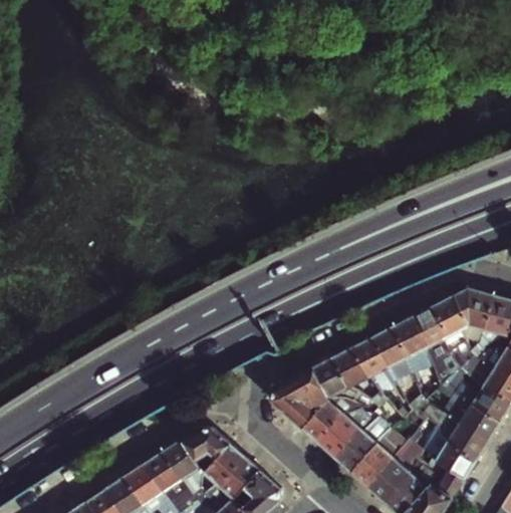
[(483,327),(485,328),(493,294),(467,287),(454,294),(469,324),(463,327),(467,340),(470,349),(471,351),(474,354),(477,351),(474,347),(479,342),(483,327)]
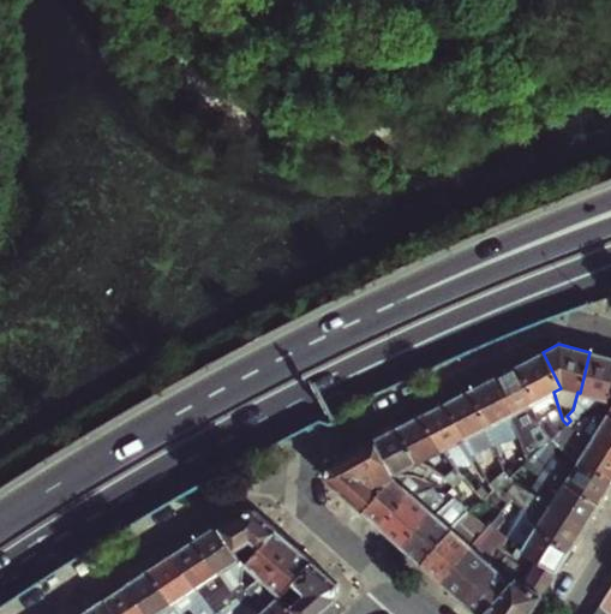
[(553,392),(561,388),(543,352),(517,365),(535,401),(528,404),(541,428),(551,423),(546,413),(558,407),(553,392)]
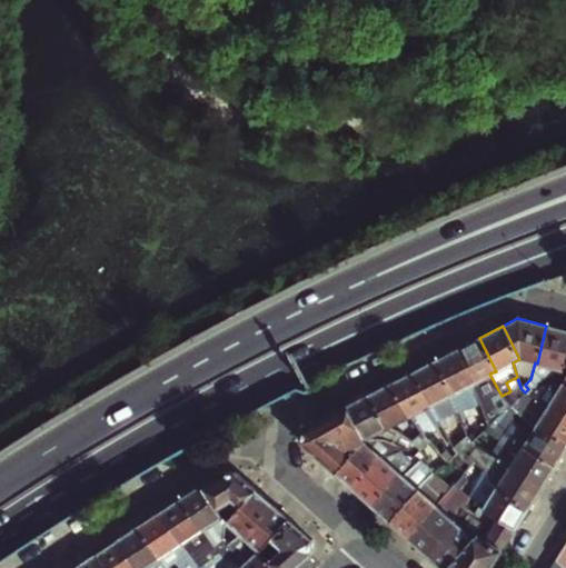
[(560,369),(563,362),(565,348),(565,330),(546,326),(537,364),(535,362),(530,379),(525,385),(528,389),(535,384),(547,376),(557,368),(560,369)]
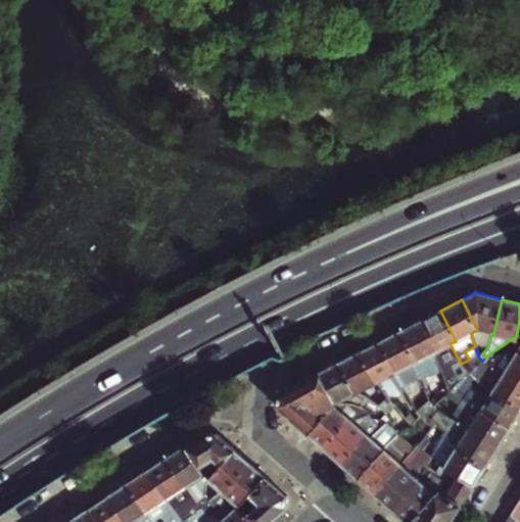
[(463,368),(461,364),(450,343),(456,341),(440,311),(419,321),(435,351),(433,352),(439,369),(448,391),(464,378),(465,376),(468,373),(463,368)]
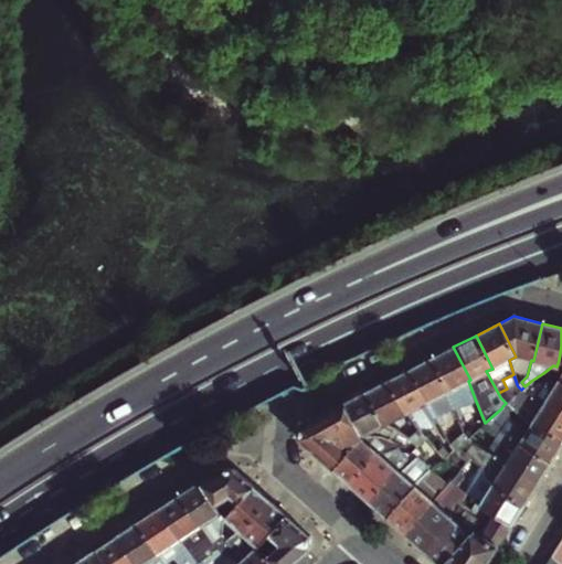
[(454,410),(475,398),(468,381),(470,380),(453,347),(431,358),(448,391),(447,392),(454,410)]
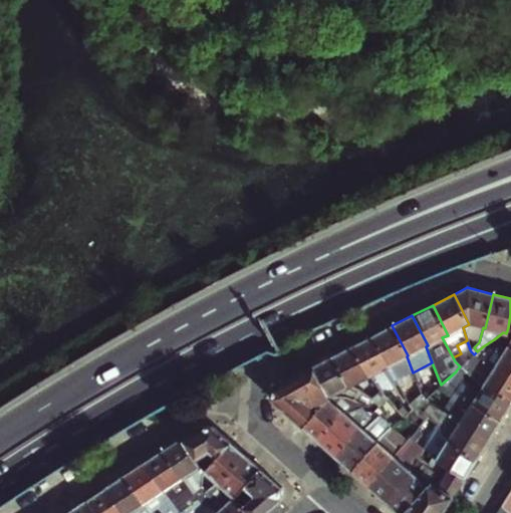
[(420,394),(421,394),(413,372),(407,356),(408,355),(392,325),(371,336),(388,366),(387,367),(409,404),(413,401),(416,405),(419,408),(422,404),(416,398),(420,394)]
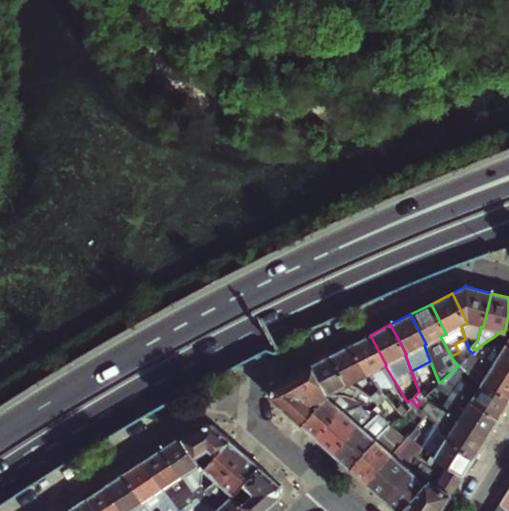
[(508,344),(508,326),(506,326),(504,332),(501,331),(492,338),(498,346),(505,345),(506,343),(508,344)]
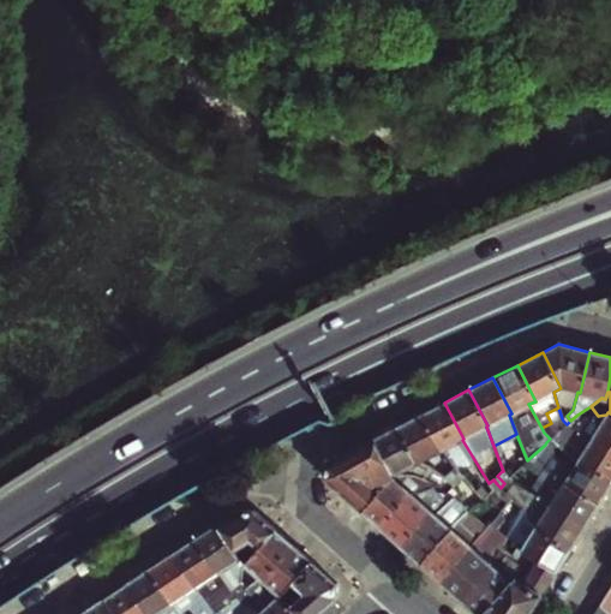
[(493,480),(489,483),(462,440),(463,439),(444,403),(420,415),(438,451),(442,448),(451,469),(456,474),(460,477),(480,499),(492,488),(497,484),(493,480)]
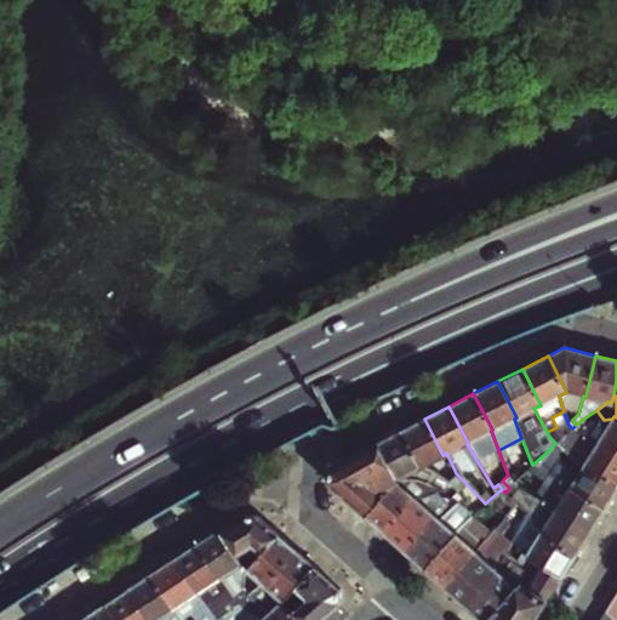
[(616,453),(616,417),(613,416),(612,419),(604,420),(588,424),(581,428),(587,432),(583,437),(593,441),(598,441),(616,453)]
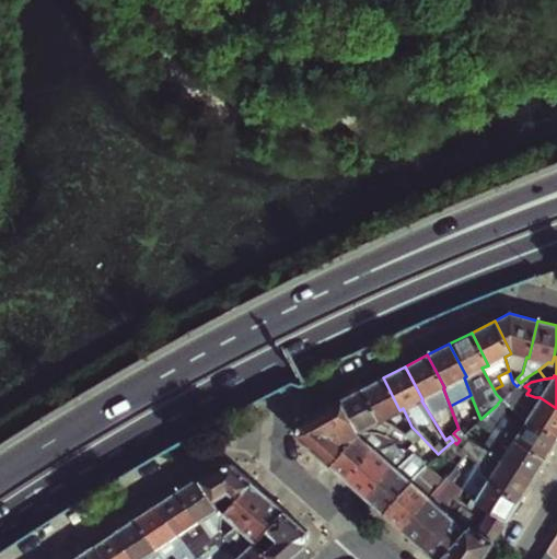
[(416,431),(412,427),(403,408),(399,410),(383,377),(361,388),(379,420),(381,420),(393,426),(404,434),(408,430),(412,434),(416,431)]
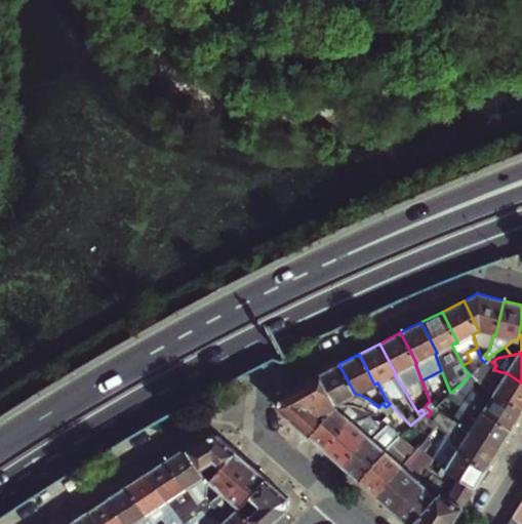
[(487,359),(491,362),(497,358),(493,354),(487,359)]
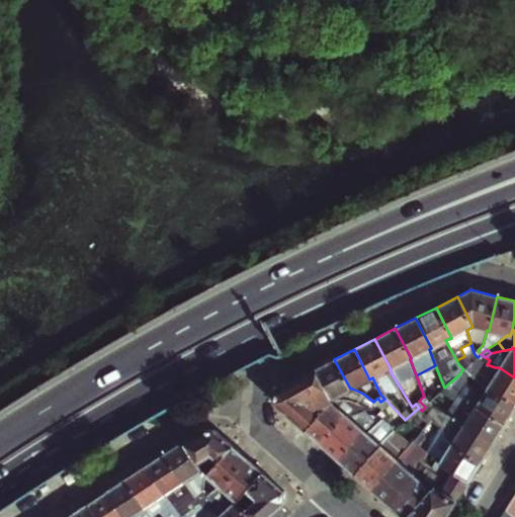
[(458,364),(463,369),(478,357),(475,354),(474,352),(458,364)]
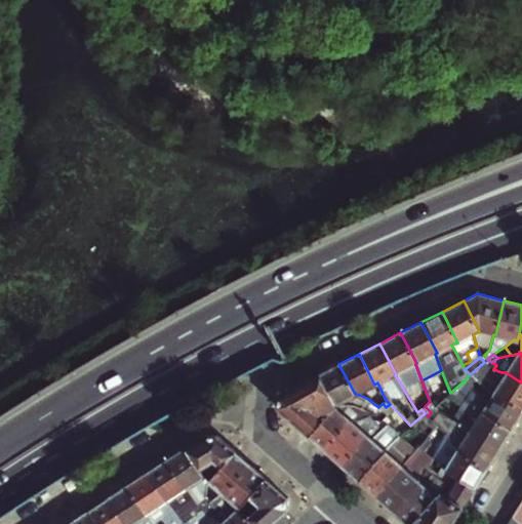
[(521,409),(521,383),(506,372),(502,372),(493,369),(487,366),(484,362),(470,374),(474,379),(492,394),(493,392),(521,409)]
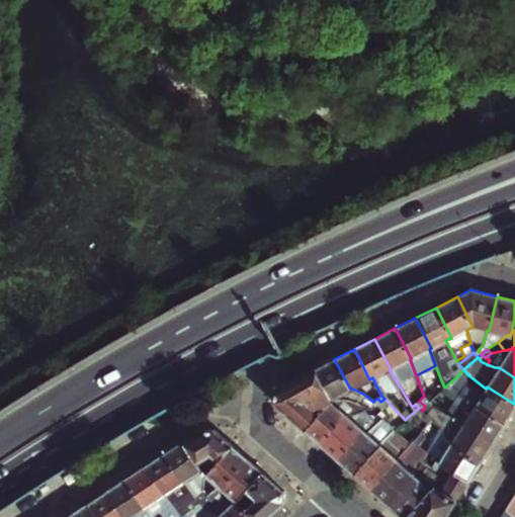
[(352,389),(350,389),(334,359),(314,369),(330,401),(331,400),(333,398),(335,401),(347,400),(368,409),(375,407),(376,406),(380,402),(377,398),(373,402),(363,394),(352,389)]
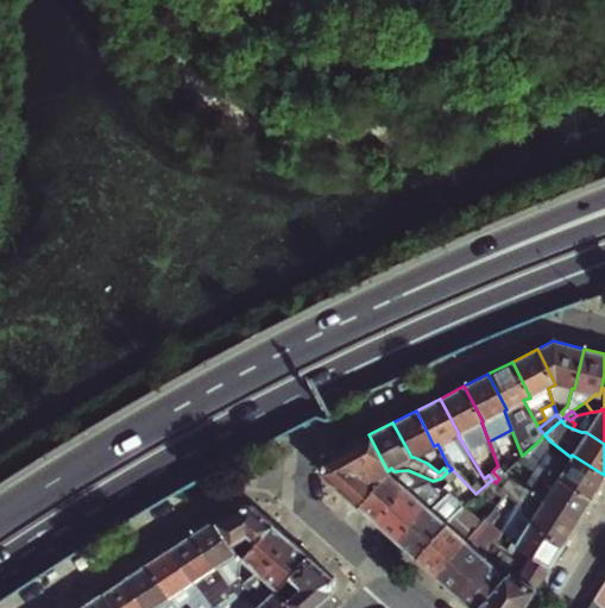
[(357,505),(388,471),(369,434),(322,458),(321,472),(357,505)]
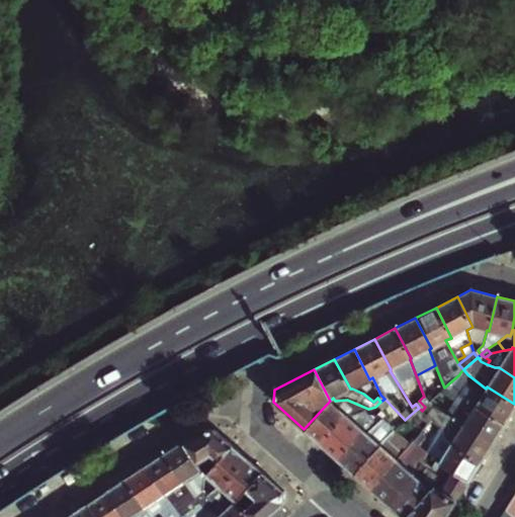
[(444,388),(458,396),(466,383),(463,378),(459,374),(444,388)]
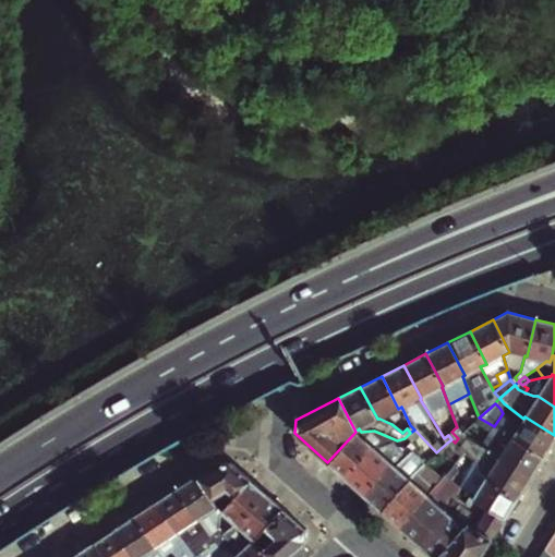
[(543,457),(554,437),(554,435),(525,416),(523,419),(520,424),(503,413),(494,426),(543,457)]
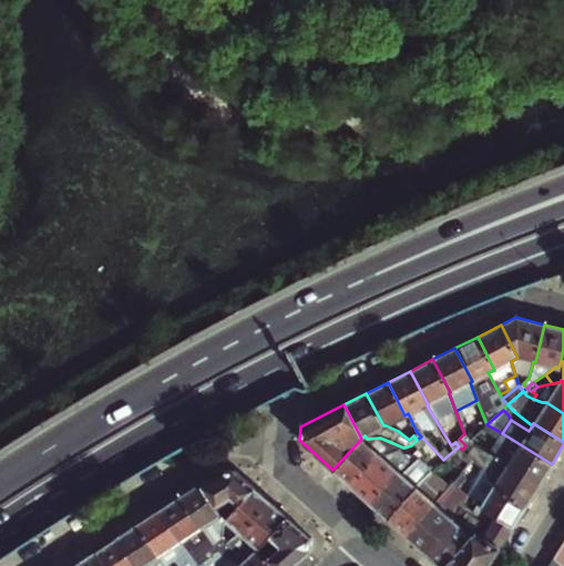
[(539,485),(552,464),(502,433),(486,424),(469,441),(470,441),(465,445),(471,451),(475,448),(485,453),(508,464),(506,465),(539,485)]
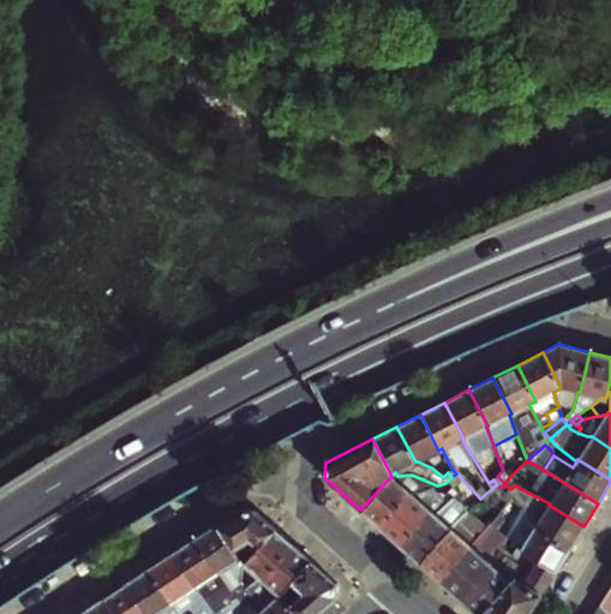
[(509,478),(508,478),(502,471),(497,476),(504,483),(509,478)]
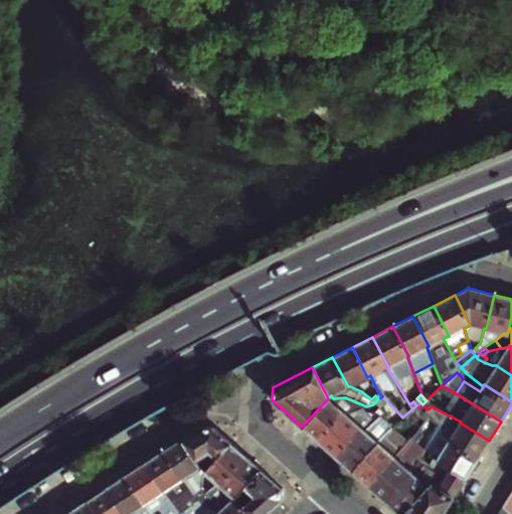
[(302,426),(317,440),(342,411),(345,413),(360,408),(366,406),(345,397),(333,398),(331,395),(329,397),(328,398),(302,426)]
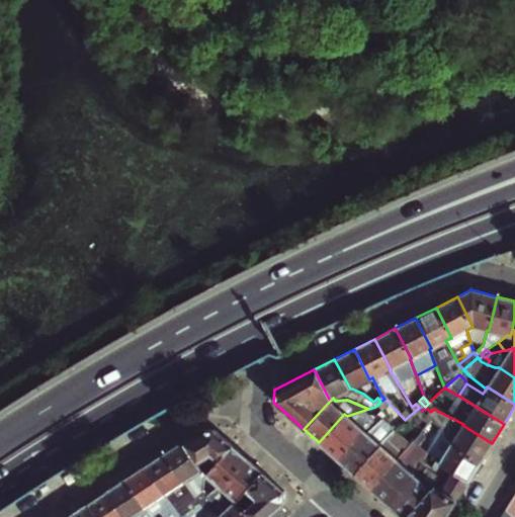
[(480,462),(492,443),(462,425),(463,424),(443,414),(434,409),(430,412),(425,407),(422,411),(423,412),(426,415),(439,430),(442,434),(451,443),(450,444),(480,462)]
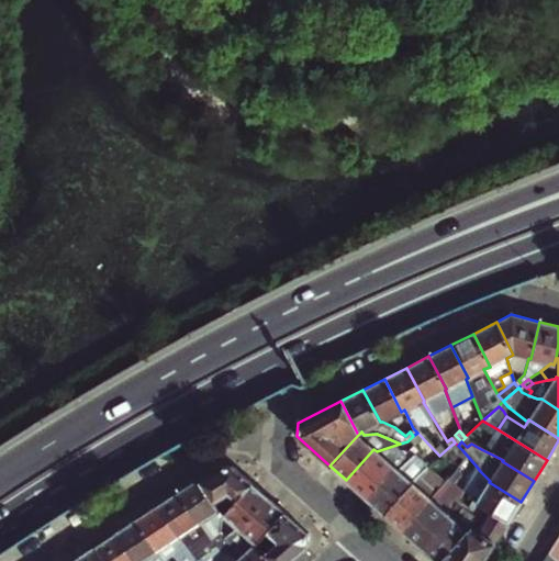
[(392,466),(394,468),(406,458),(393,446),(377,451),(373,449),(346,480),(365,496),(392,466)]
